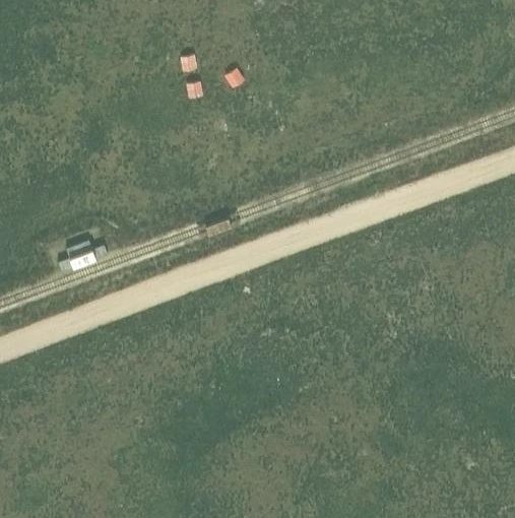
[(196,56),(180,57),(181,71),(197,71),(196,56)]
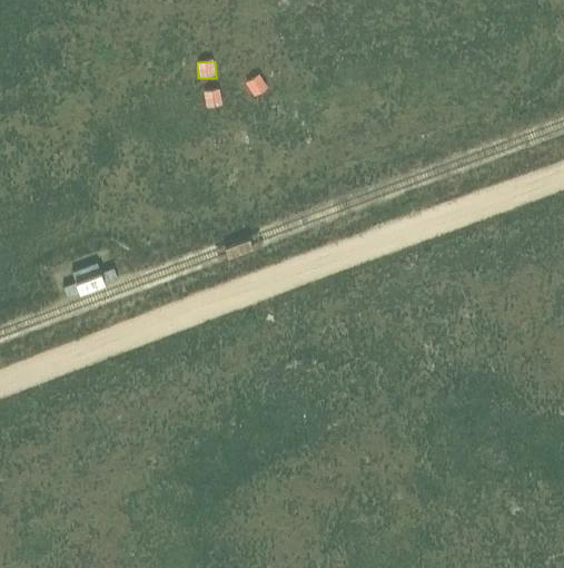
[(205,109),(223,107),(220,90),(203,92),(205,109)]
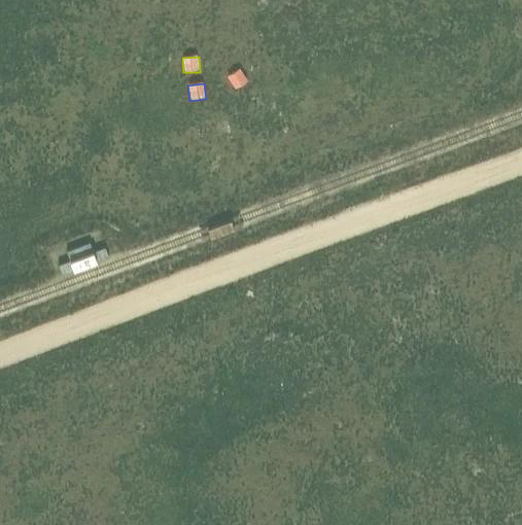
[(220,143),(234,138),(228,124),(214,129),(220,143)]
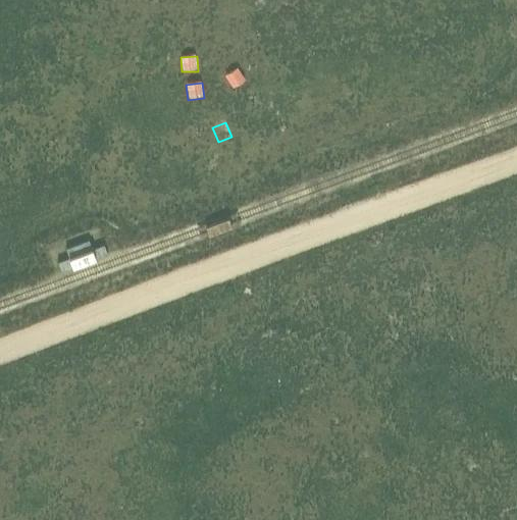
[(68,248),(70,257),(93,252),(92,243),(68,248)]
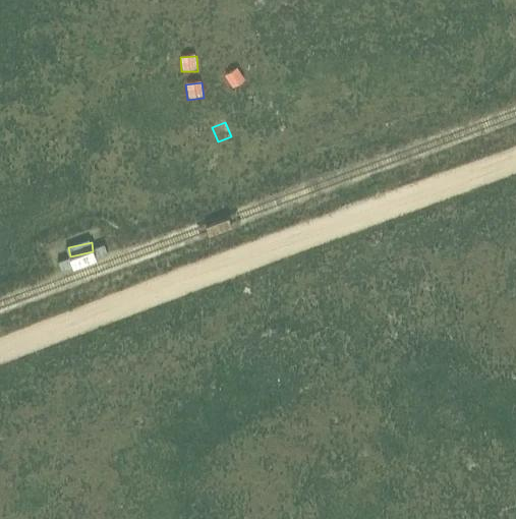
[(101,249),(72,257),(75,269),(104,261),(101,249)]
